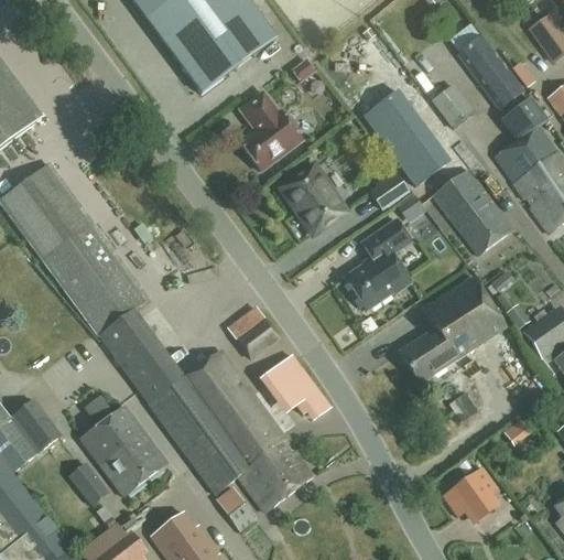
[(134,0),(201,89),(274,34),(248,0),(134,0)]
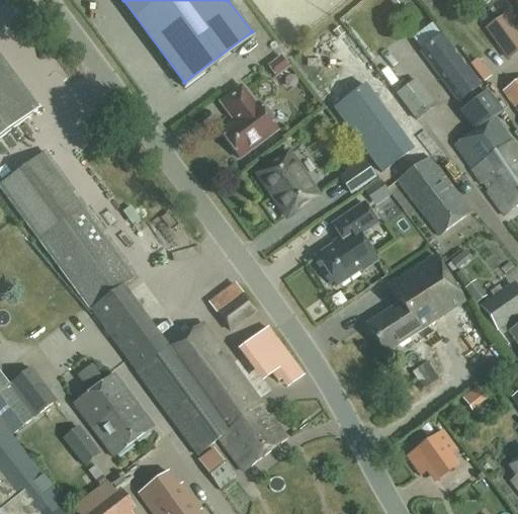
[(484,25),(506,57),(517,48),(517,34),(502,12),(484,25)]
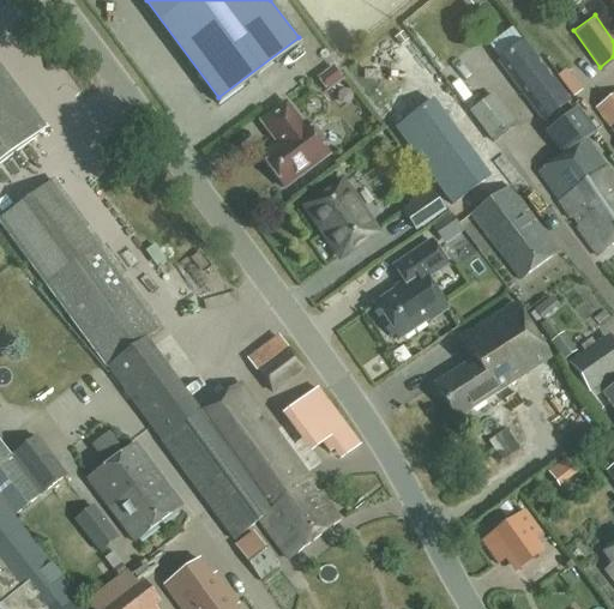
[(543,119),(571,97),(524,36),(495,58),(543,119)]
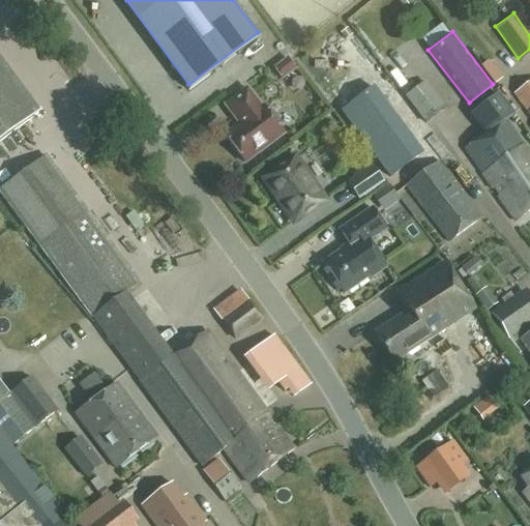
[(282,77),(295,66),(287,55),(272,65),(282,77)]
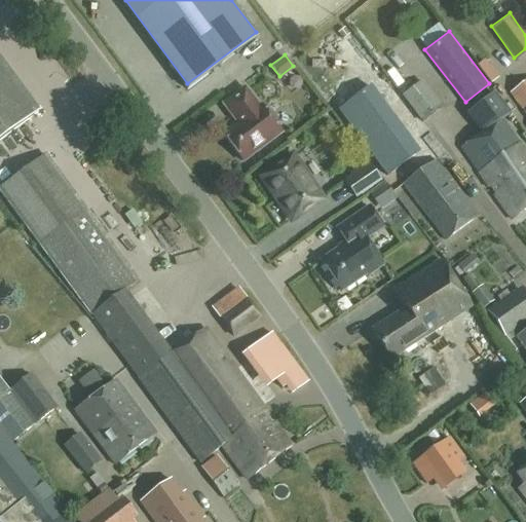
[(0,136),(39,108),(0,56),(0,136)]
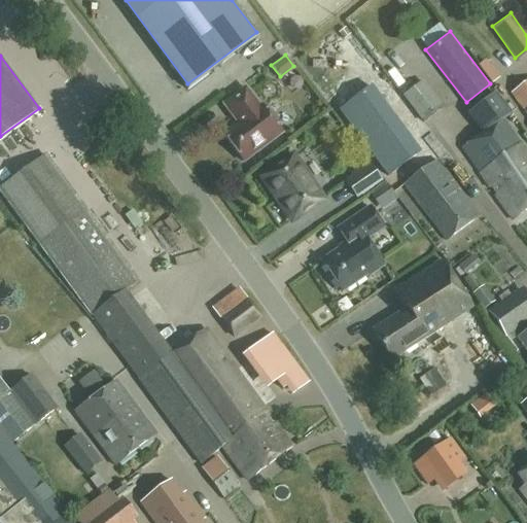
[(423,76),(413,84),(408,77),(397,85),(402,92),(401,92),(423,119),(444,104),(423,76)]
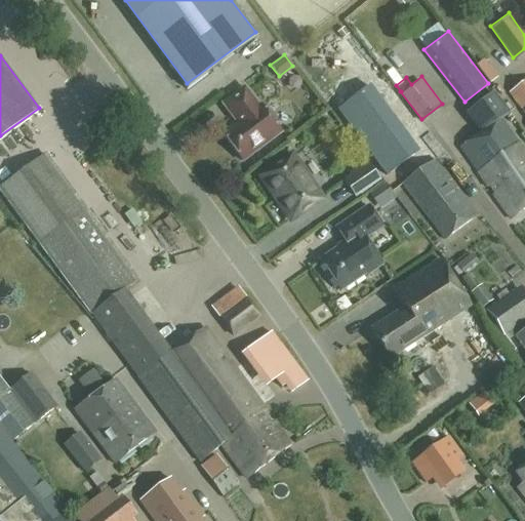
[(524,77),(510,89),(524,112),(524,77)]
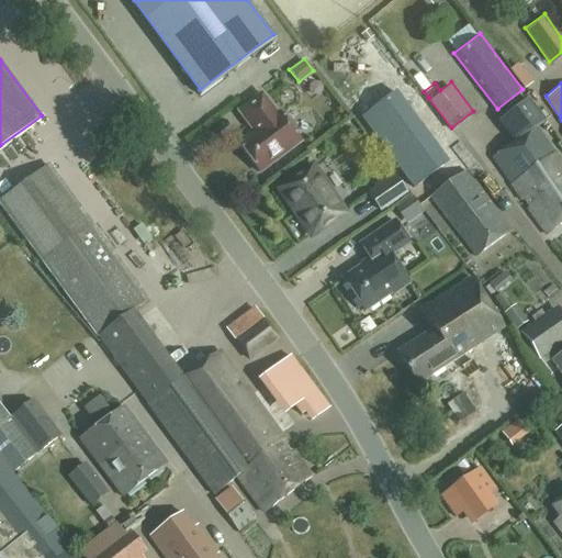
[(277,109),(261,88),(237,107),(253,126),(237,138),(259,168),(300,137),(278,108),(277,109)]
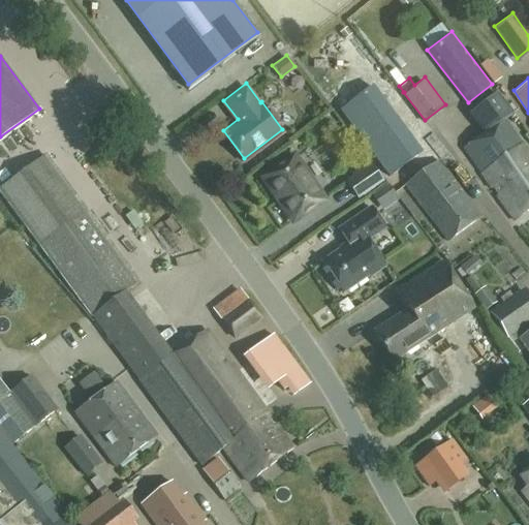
[(390,173),(422,149),(373,83),(341,106),(390,173)]
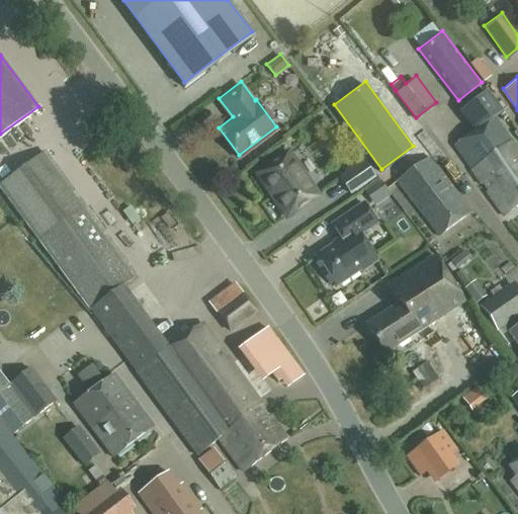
[(475,129),(453,145),(461,156),(469,151),(478,163),(472,168),(504,212),(517,201),(517,151),(511,140),(493,116),(475,129)]
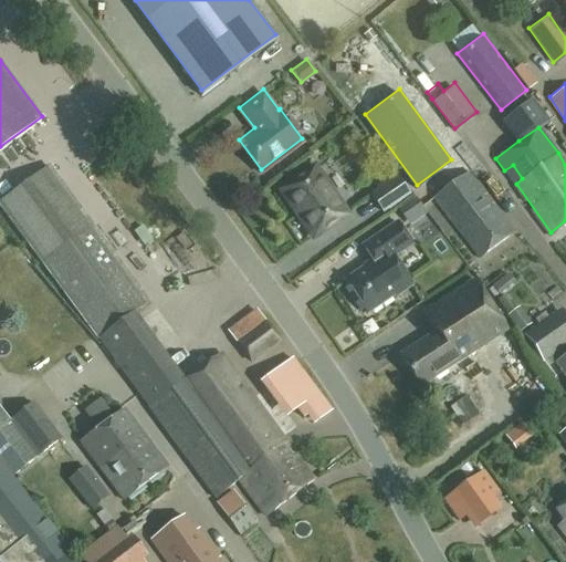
[(312,166),(281,186),(294,205),(296,204),(314,231),(343,211),(312,166)]
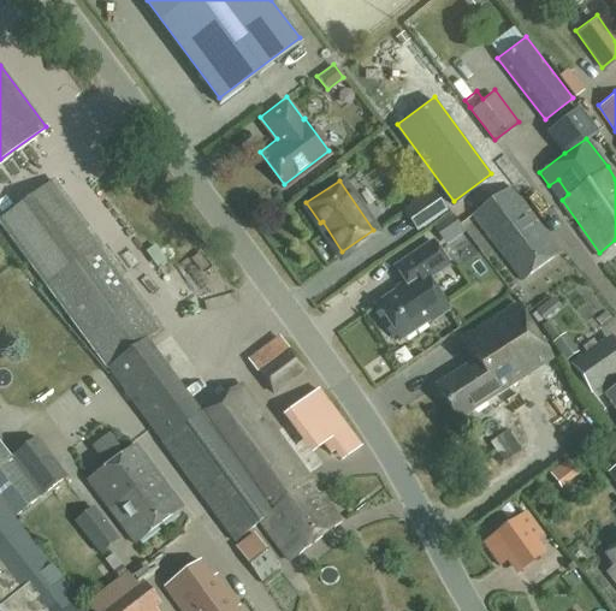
[(521,277),(560,250),(511,184),(472,212),(521,277)]
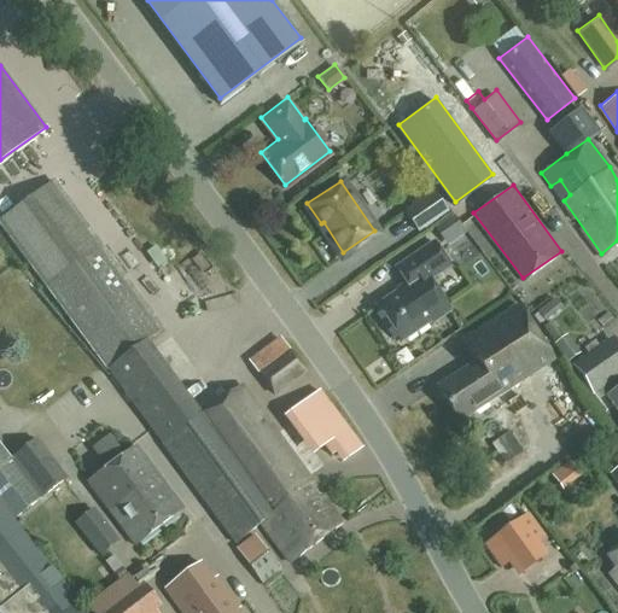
[(418,229),(448,209),(433,188),(403,209),(418,229)]
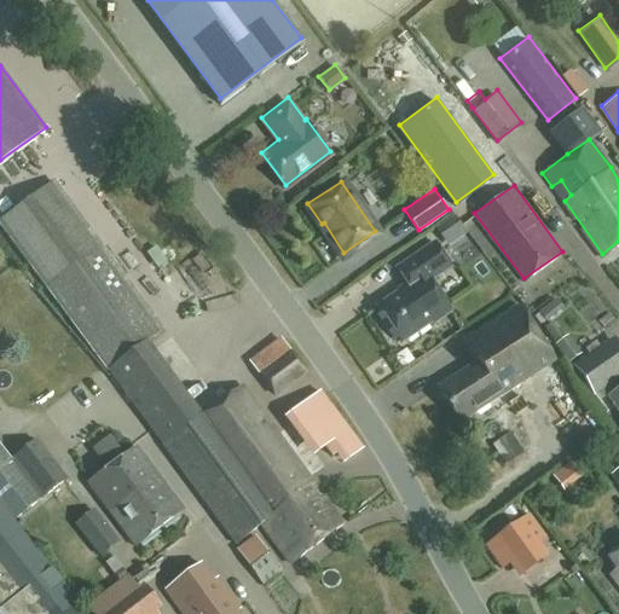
[(434,225),(437,227),(447,243),(466,231),(453,212),(434,225)]
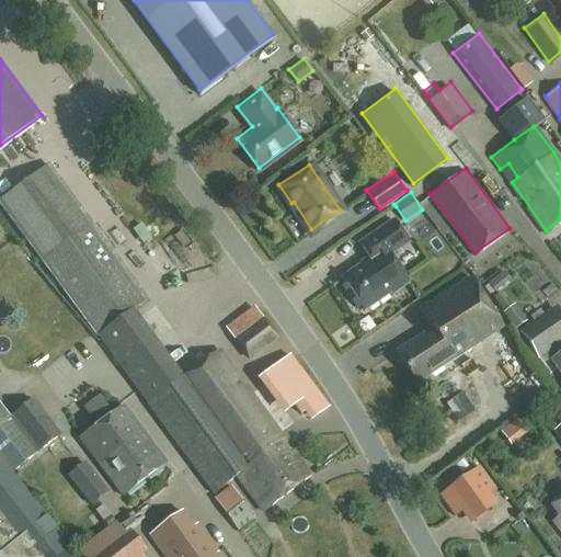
[(391,291),(407,280),(387,252),(408,238),(392,216),(357,240),(367,254),(340,274),(363,308),(390,288),(391,291)]
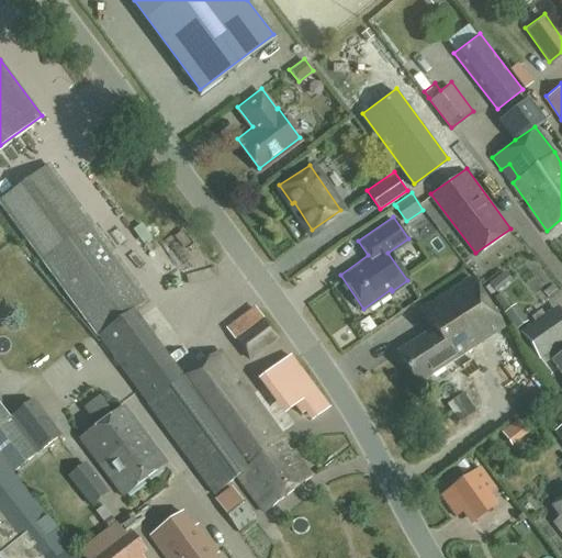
[(98,334),(147,296),(91,220),(41,257),(98,334)]
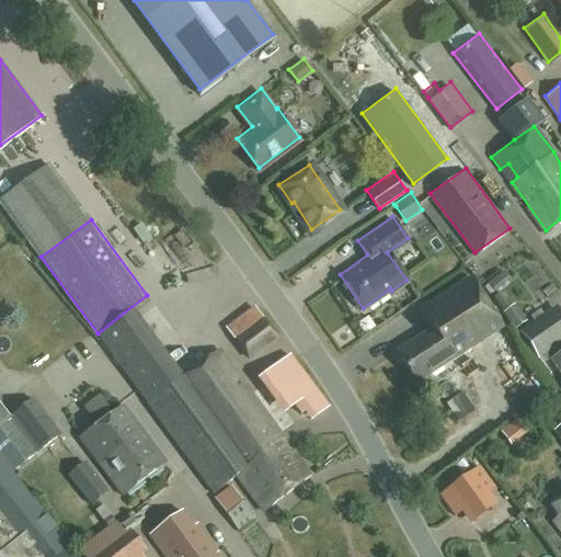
[(130,231),(138,246),(149,239),(141,225),(130,231)]
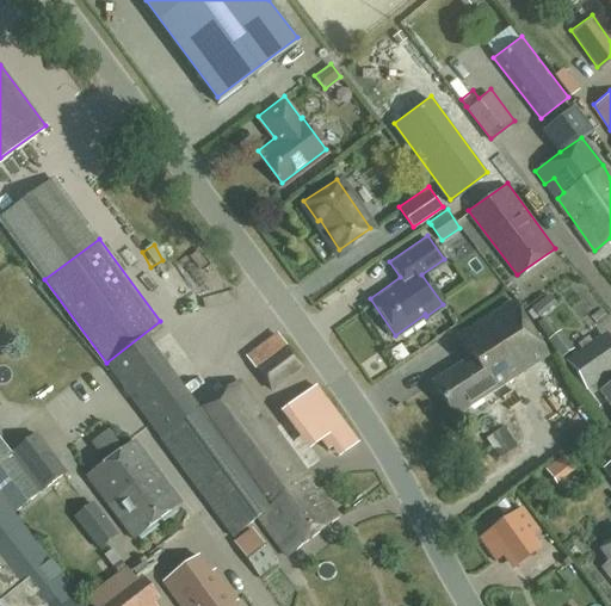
[(538,315),(555,302),(548,291),(530,304),(531,305),(526,309),(532,317),(537,314),(538,315)]
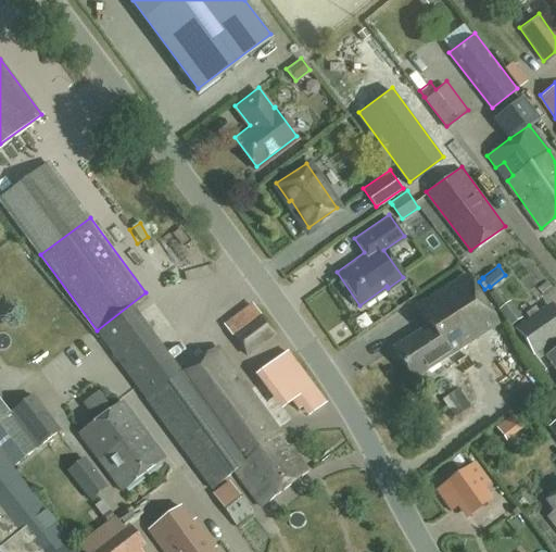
[(412,375),(489,325),(496,321),(465,272),(416,303),(429,323),(393,346),(412,375)]
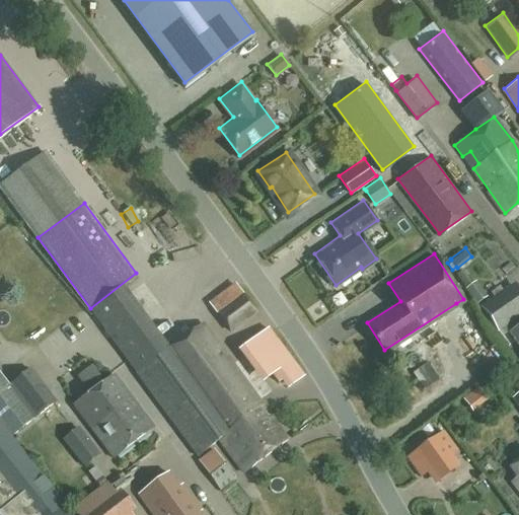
[(510,260),(502,266),(507,273),(515,266),(510,260)]
